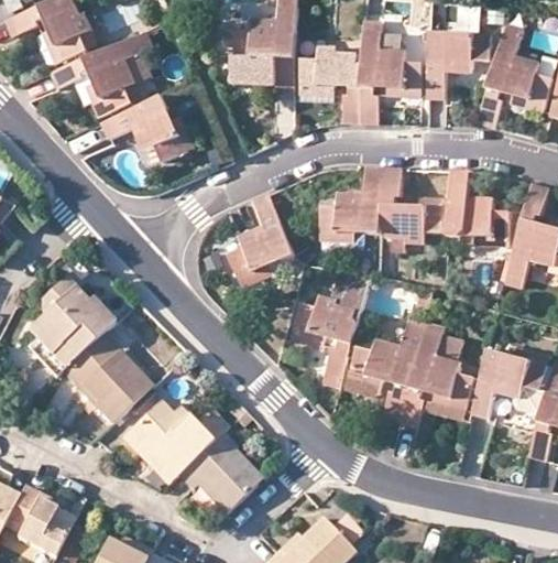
[(20,6),(17,0),(2,0),(8,11),(20,6)]
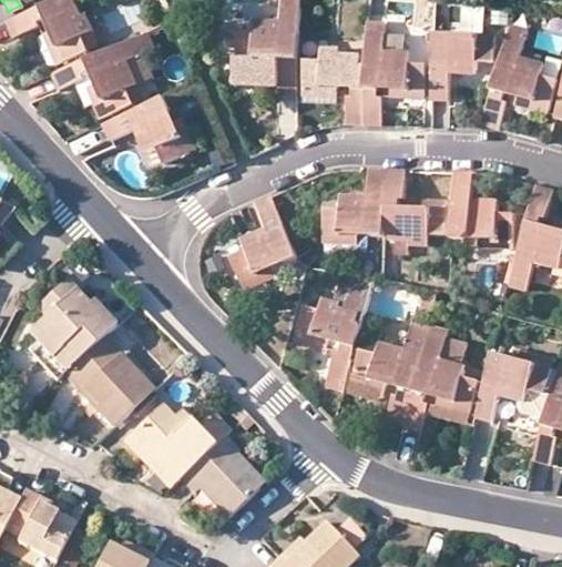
[(47,30),(60,61),(87,49),(81,36),(91,30),(83,12),(78,14),(71,0),(59,0),(47,0),(3,20),(11,36),(37,26),(36,22),(40,19),(47,21),(51,28),(47,30)]
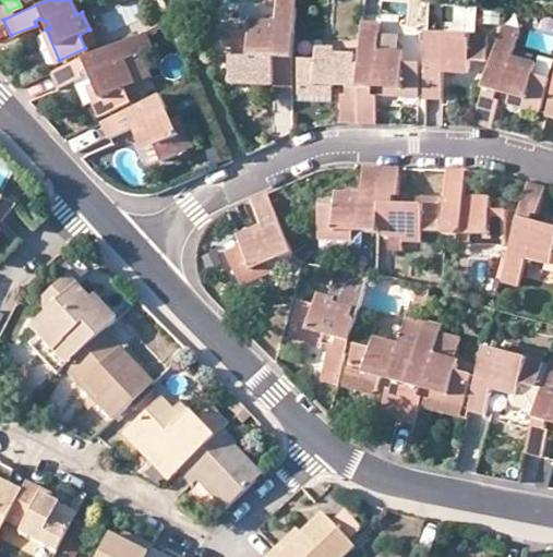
[(229,44),(228,56),(264,57),(265,53),(271,53),(275,58),(275,67),(272,65),(271,94),(288,95),(292,0),(272,0),(272,19),(247,17),(247,29),(229,29),(229,44)]
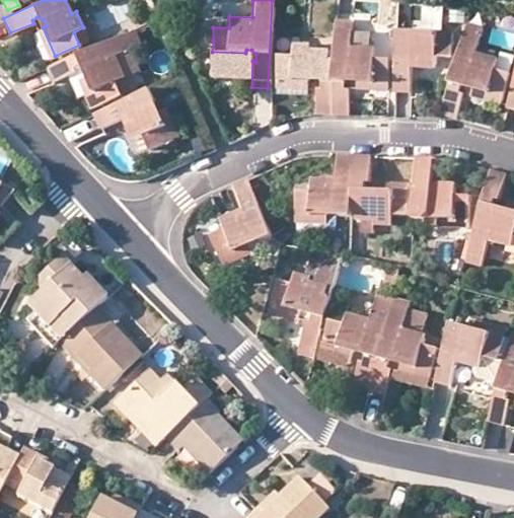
[(139,26),(154,18),(152,12),(136,20),(139,26)]
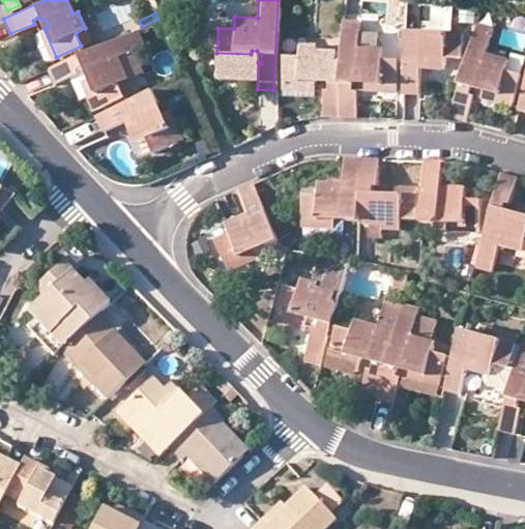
[(473,20),(471,28),(489,33),(491,26),(473,20)]
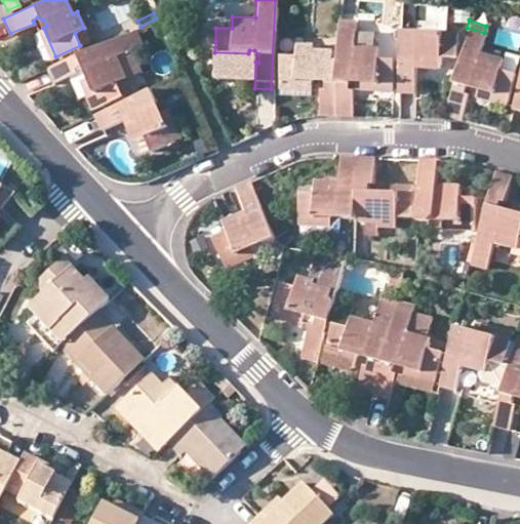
[(424,21),(423,30),(454,31),(455,22),(424,21)]
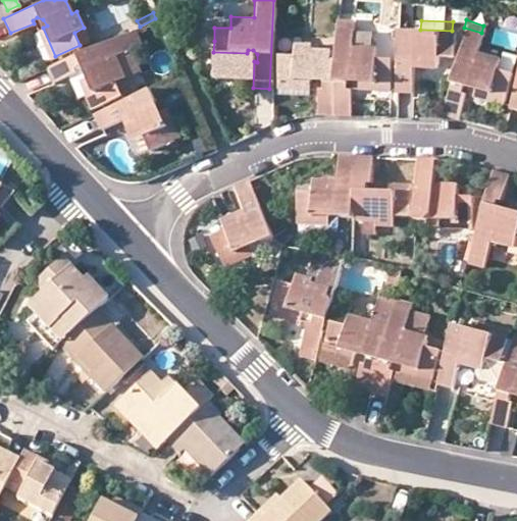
[(334,27),(333,59),(333,114),(351,115),(351,87),(347,87),(347,81),(351,76),(358,76),(358,83),(389,83),(389,57),(375,57),(375,46),(371,46),(352,46),(352,31),(352,27),(334,27)]
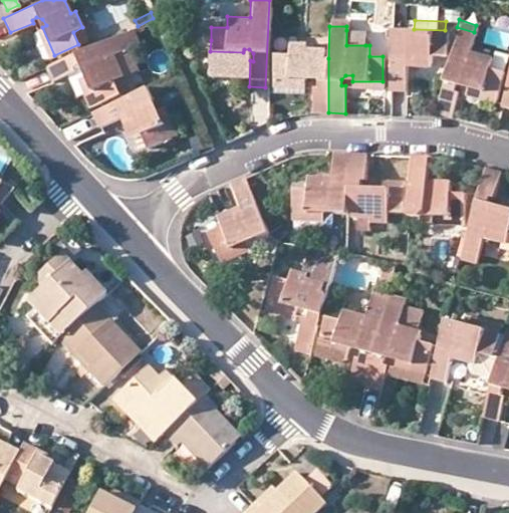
[(48,57),(54,55),(42,27),(35,30),(48,57)]
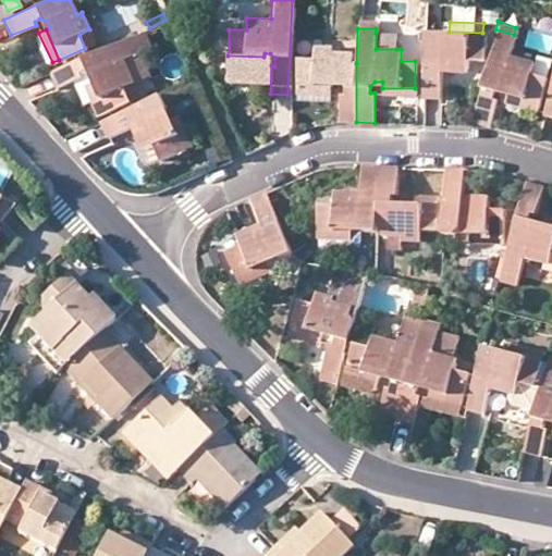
[(99,50),(89,29),(80,35),(85,48),(87,54),(99,50)]
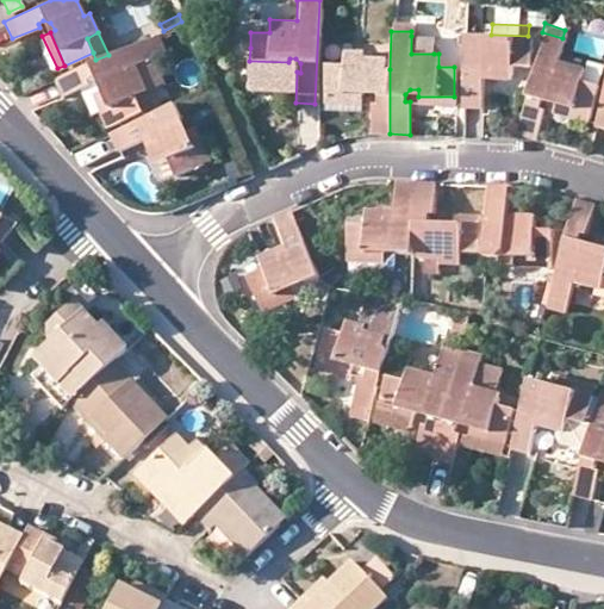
[(250,48),(250,32),(238,32),(238,48),(250,48)]
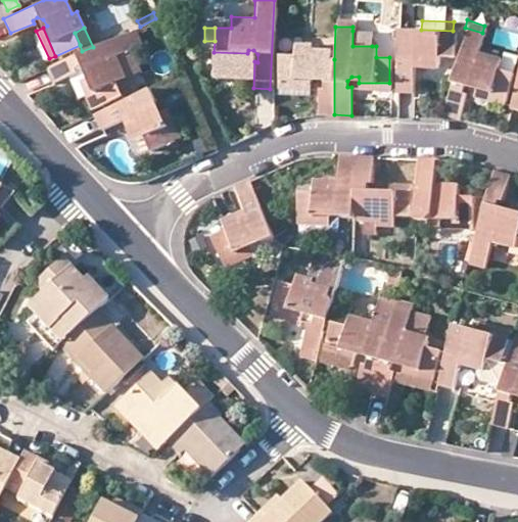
[(473,87),(505,97),(512,74),(497,67),(499,59),(476,52),(482,33),(465,28),(439,115),(458,120),(466,94),(461,92),(463,86),(469,82),(474,84),(473,87)]
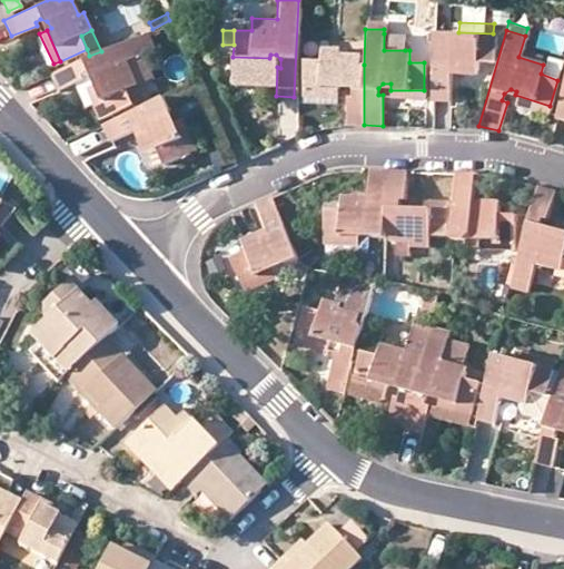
[(146,31),(138,35),(146,52),(154,49),(146,31)]
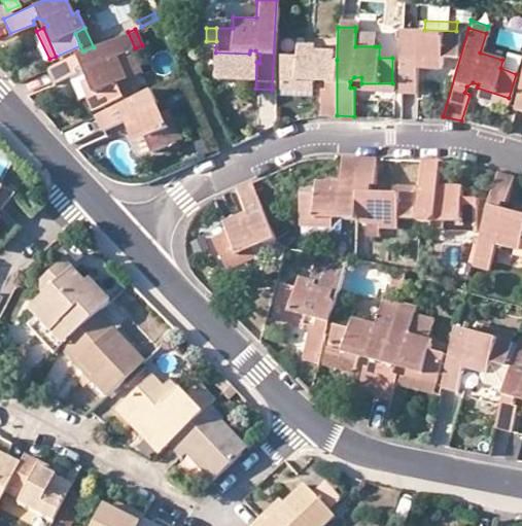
[(423,61),(423,69),(439,69),(440,57),(456,57),(456,31),(424,30),(424,35),(417,35),(412,31),(399,30),(398,92),(415,93),(416,69),(416,61),(423,61)]
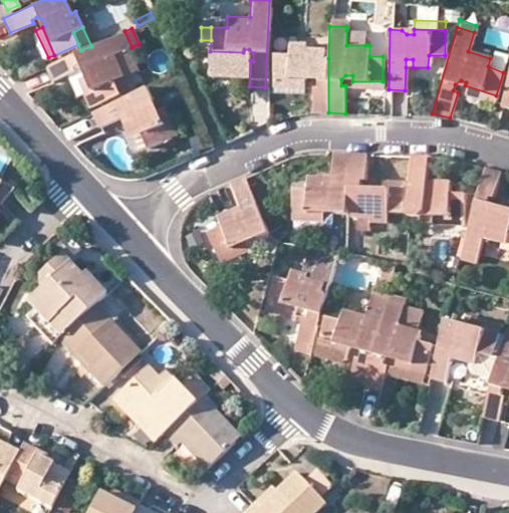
[(365,45),(365,30),(346,30),(346,45),(365,45)]
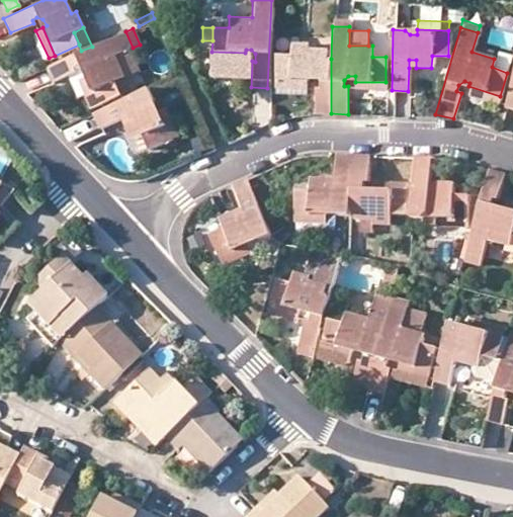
[(115,55),(130,49),(133,48),(125,31),(92,47),(81,51),(45,66),(51,81),(66,74),(66,75),(73,72),(71,68),(79,65),(81,69),(84,68),(87,74),(84,75),(90,89),(82,92),(88,107),(119,94),(114,81),(124,77),(115,55)]
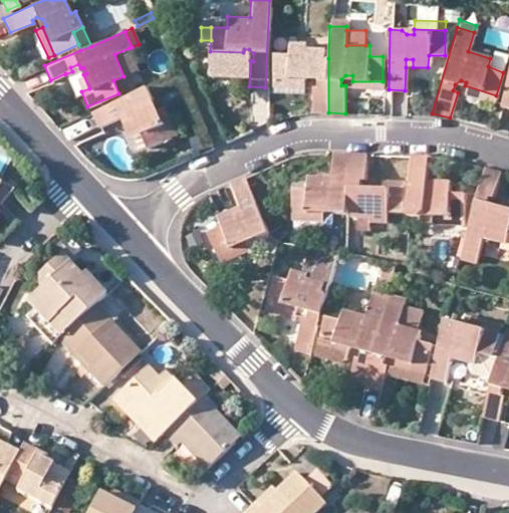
[(311,112),(328,112),(328,58),(324,58),(324,48),(306,48),(306,43),(288,43),(288,53),(273,53),(273,80),(304,80),(304,74),(312,74),(316,78),(316,85),(311,85),(311,112)]
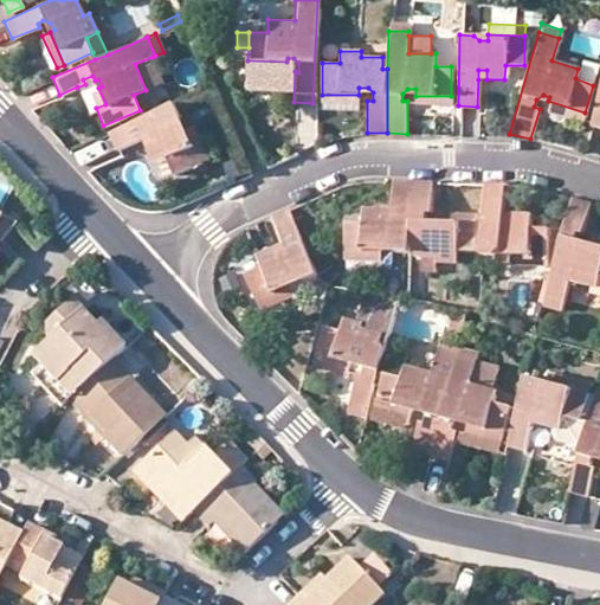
[(162,83),(152,57),(135,64),(146,90),(162,83)]
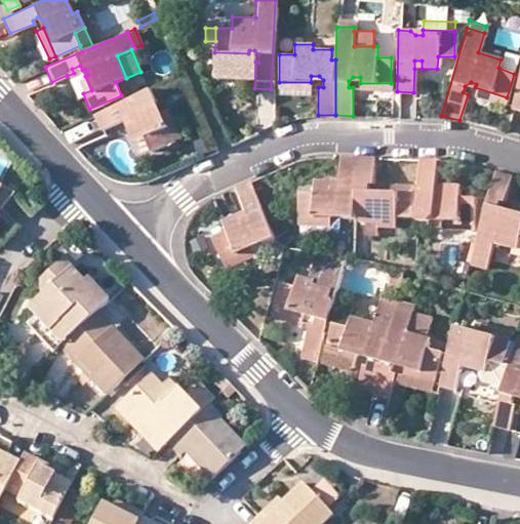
[(254,50),(249,50),(248,53),(248,62),(255,62),(258,63),(258,54),(254,50)]
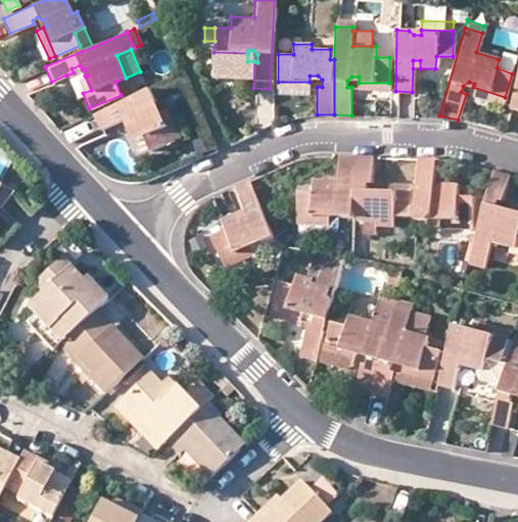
[(247,53),(214,52),(214,60),(232,60),(231,73),(247,74),(247,61),(247,53)]
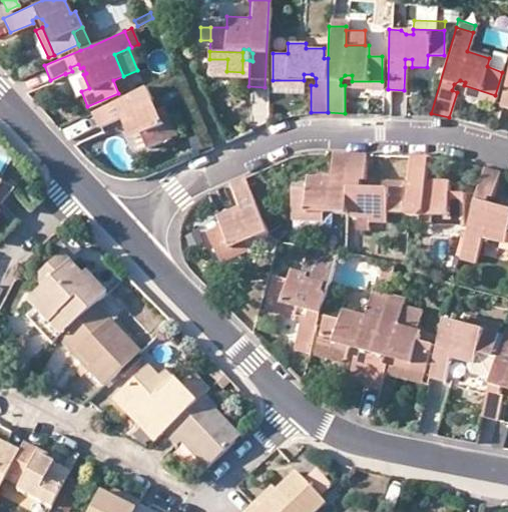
[(242,79),(242,72),(226,71),(227,59),(209,59),(208,77),(242,79)]
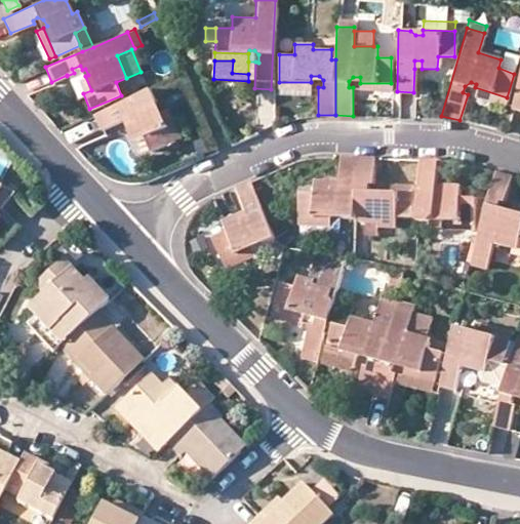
[(76,97),(83,93),(91,90),(85,76),(88,75),(85,69),(82,70),(80,66),(72,69),(74,73),(67,76),(76,97)]
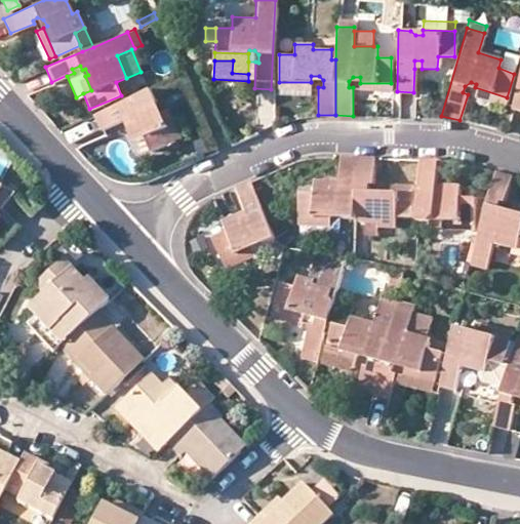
[(519,69),(510,107),(519,110),(519,69)]
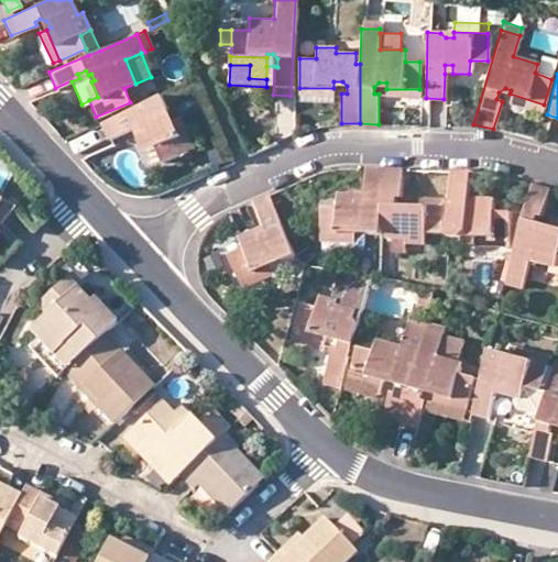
[(334,88),(299,88),(299,101),(334,101),(334,88)]
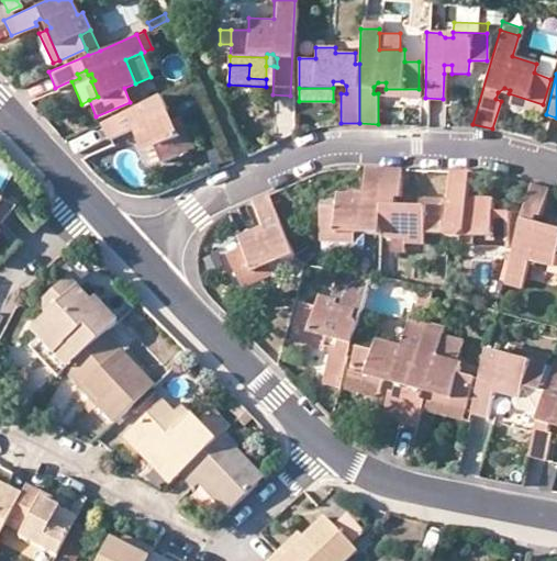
[(539,113),(543,104),(509,93),(507,102),(539,113)]
